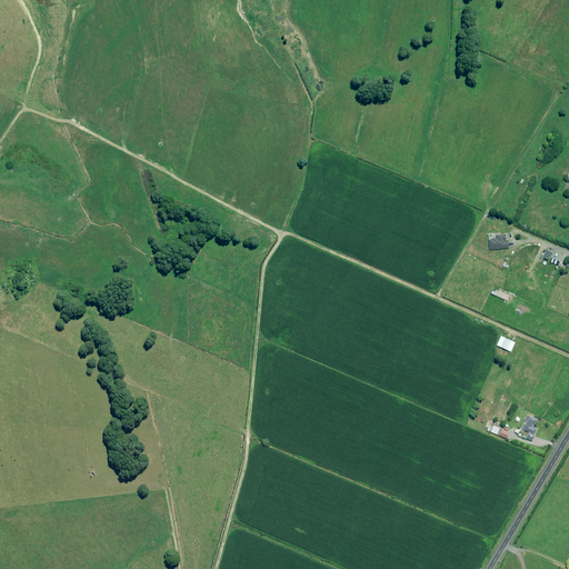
[(506,241),(506,235),(497,235),(497,238),(492,238),(492,239),(489,239),(490,250),(509,248),(509,241),(506,241)]
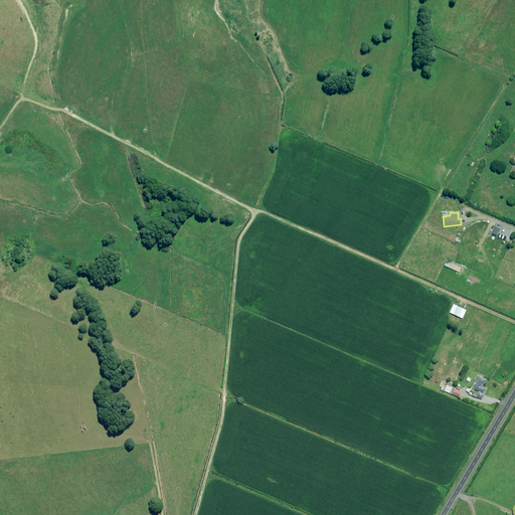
[(450,265),(446,263),(445,266),(459,272),(461,268),(451,263),(450,265)]
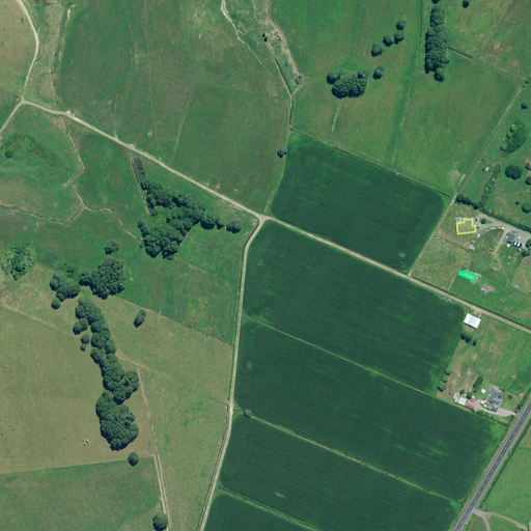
[(468,314),(464,323),(477,329),(481,319),(468,314)]
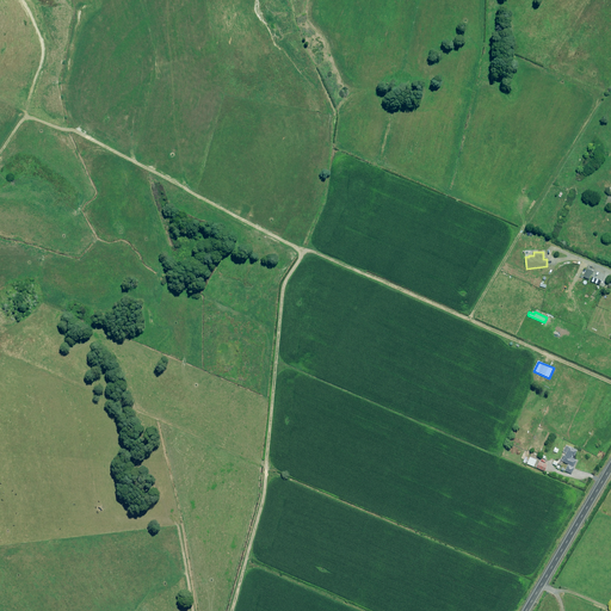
[(566,471),(572,474),(578,460),(573,458),(574,455),(575,456),(578,450),(566,445),(566,448),(568,449),(562,461),(568,463),(566,471)]
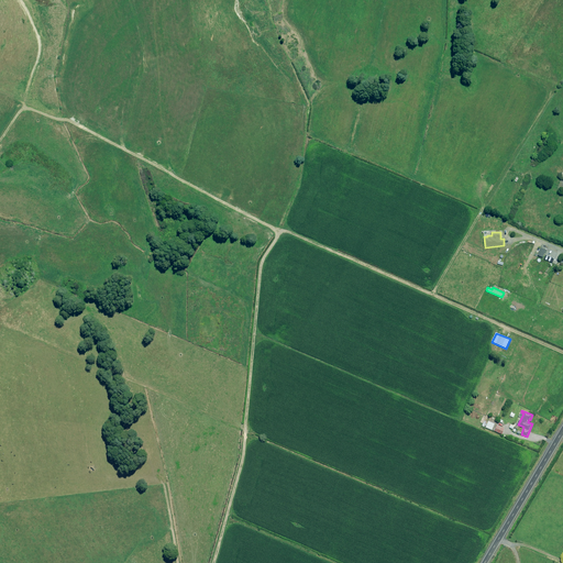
[(495,423),(488,421),(486,427),(492,430),(495,423)]
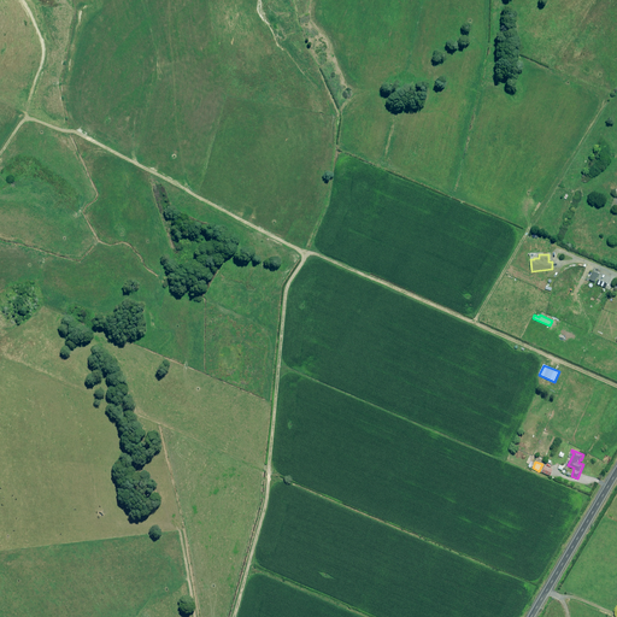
[(553,469),(545,465),(541,472),(551,476),(553,469)]
